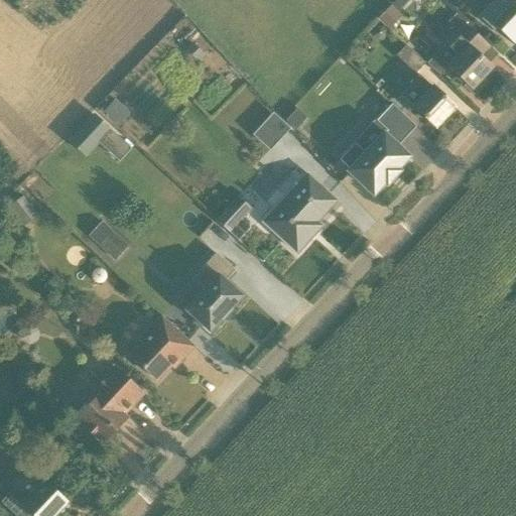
[(410,0),(396,0),(390,6),(397,14),(411,1),(410,0)]
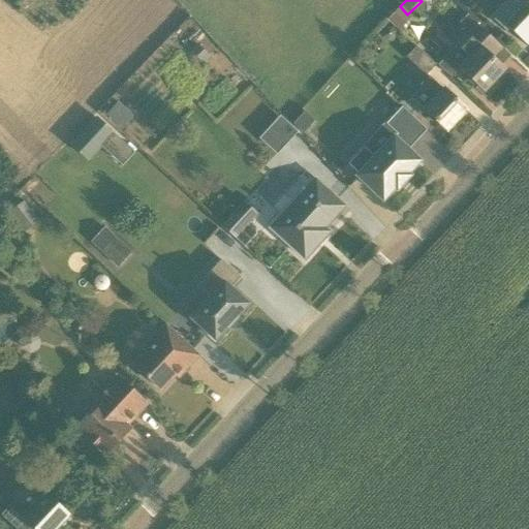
[(528,0),(511,0),(493,21),(505,32),(508,30),(527,47),(528,44),(528,0)]
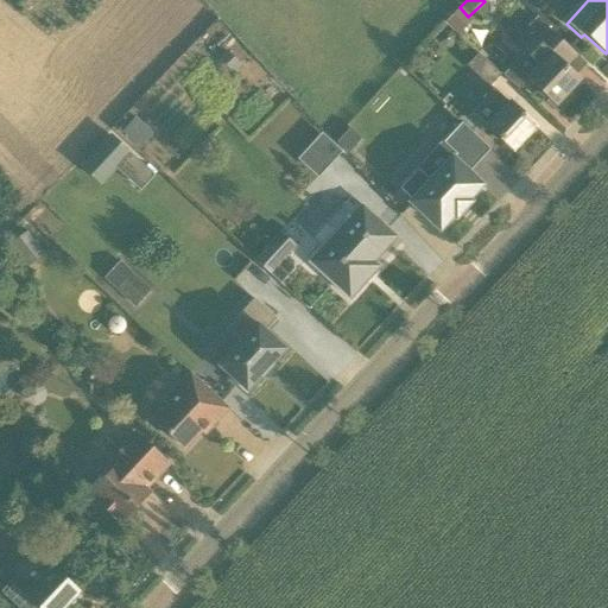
[(457,36),(472,20),(468,17),(460,7),(444,23),(457,36)]
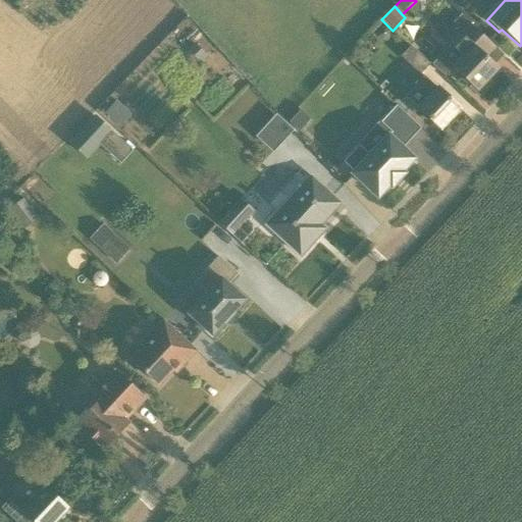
[(462,32),(450,45),(463,57),(453,68),(472,86),(469,89),(478,96),(489,84),(486,82),(498,69),(493,65),(485,58),(496,48),(472,25),(470,22),(461,14),(453,22),(462,32)]
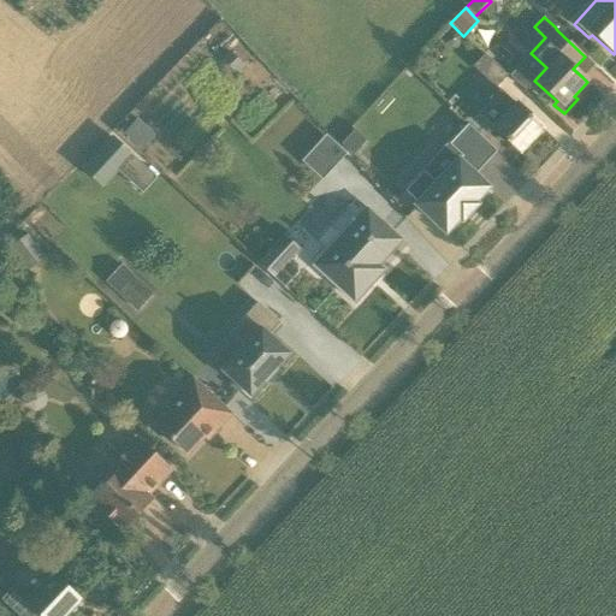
[(231,52),(221,60),(235,75),(244,66),(231,52)]
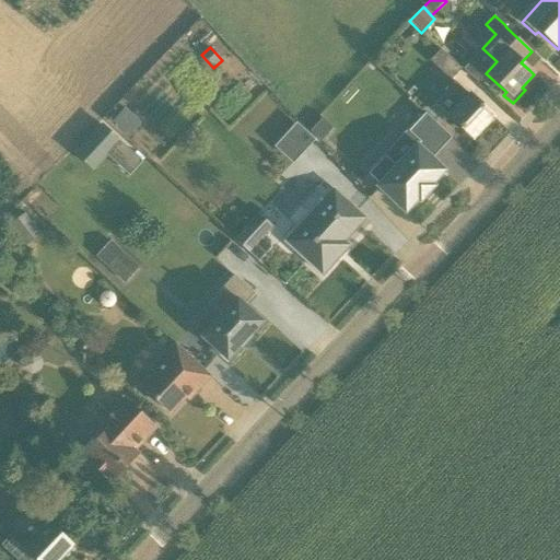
[(450,80),(461,69),(440,50),(430,61),(450,80)]
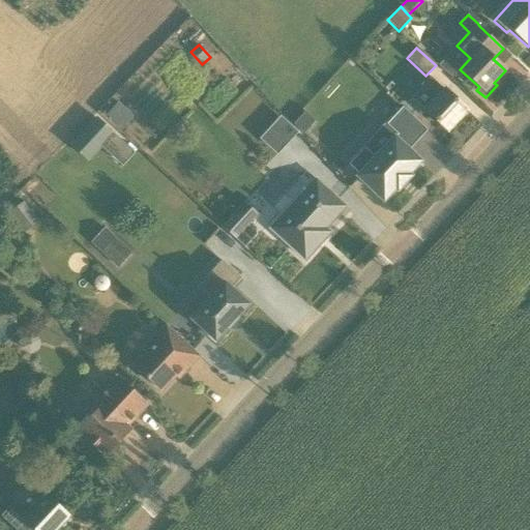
[(467,111),(445,89),(444,89),(432,77),(411,98),(447,133),(467,111)]
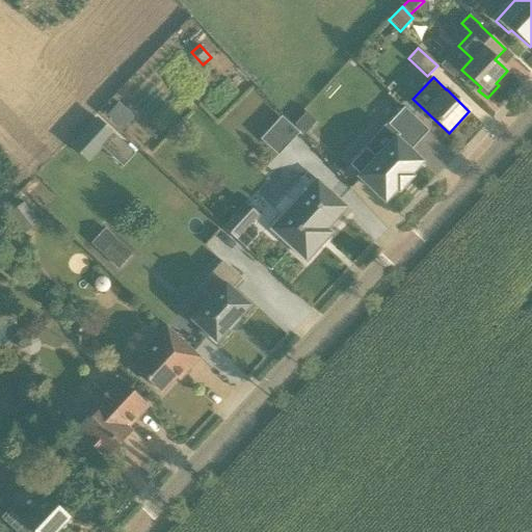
[(387,83),(381,88),(388,95),(393,89),(387,83)]
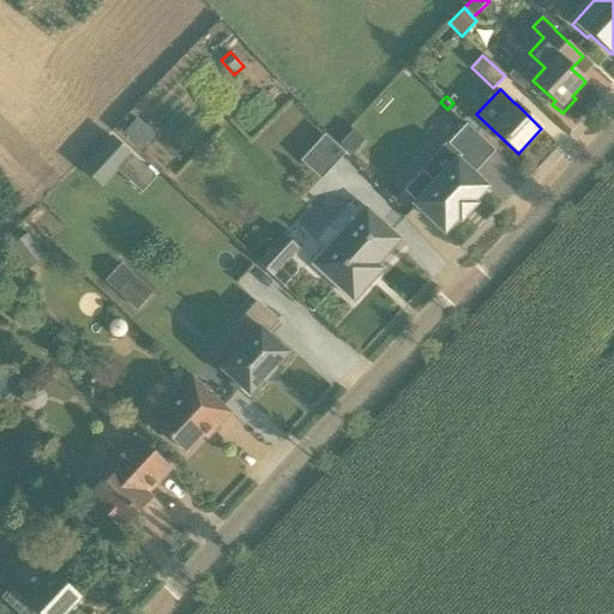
[(137,120),(124,134),(140,150),(155,136),(137,120)]
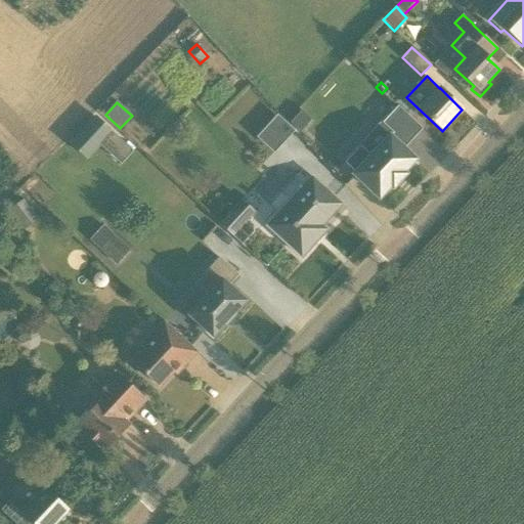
[(423,129),(398,106),(383,123),(393,133),(372,157),(361,146),(346,163),(356,173),(355,174),(381,198),(392,185),(394,187),(406,174),(404,172),(416,160),(404,149),(423,129)]
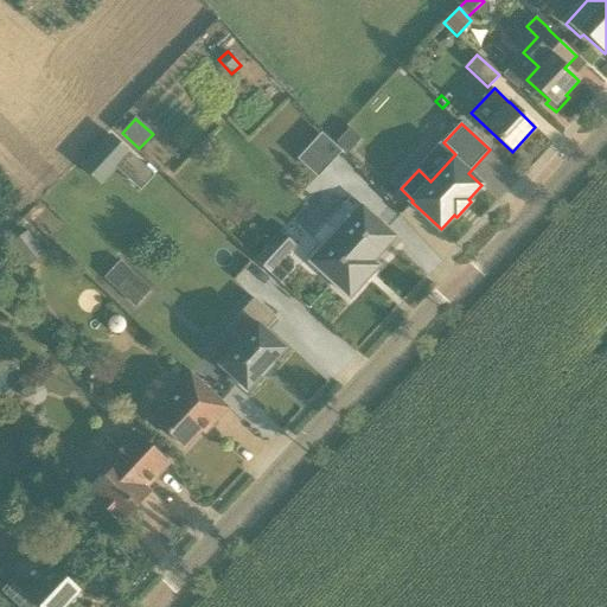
[(350,128),(336,142),(346,154),(360,140),(350,128)]
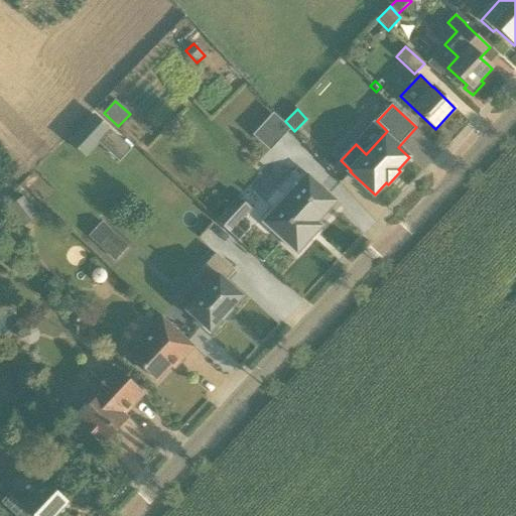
[(87,158),(111,131),(95,117),(71,143),(87,158)]
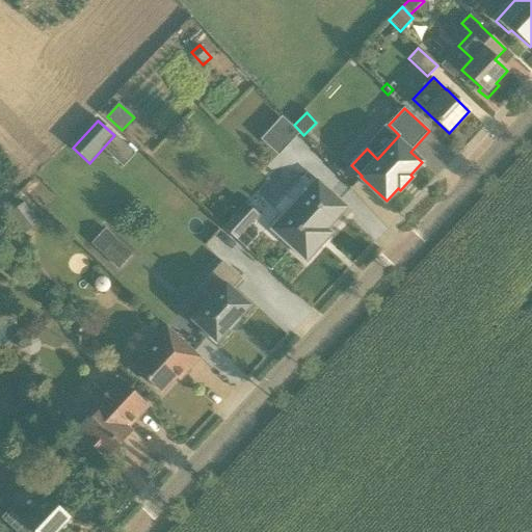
[(87,123),(73,139),(75,142),(90,125),(87,123)]
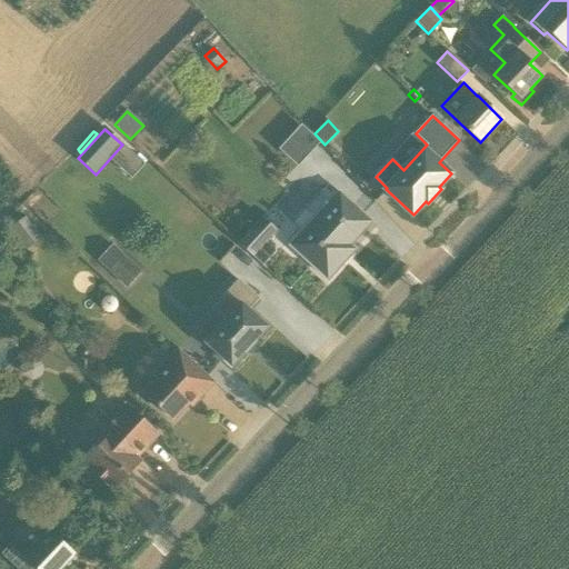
[(371,222),(339,193),(303,232),(313,241),(301,256),(328,280),(342,263),(337,259),(371,222)]
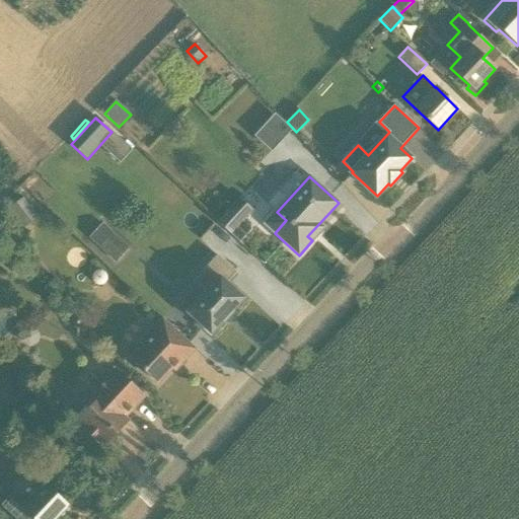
[(9,209),(23,228),(38,218),(23,199),(9,209)]
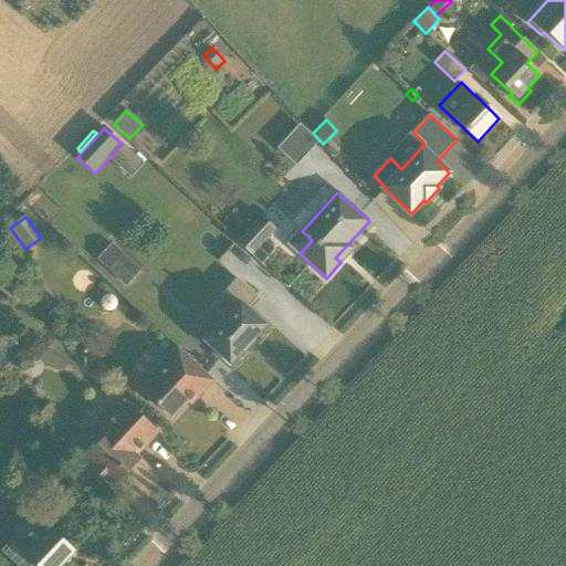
[(275,230),(261,217),(237,243),(251,257),(275,230)]
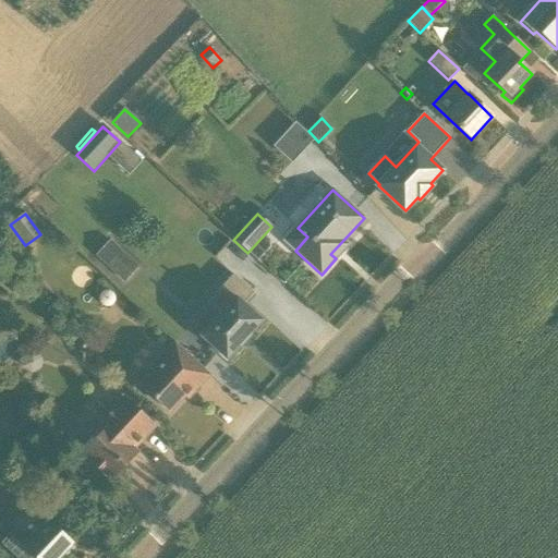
[(206,215),(189,234),(214,257),(231,238),(206,215)]
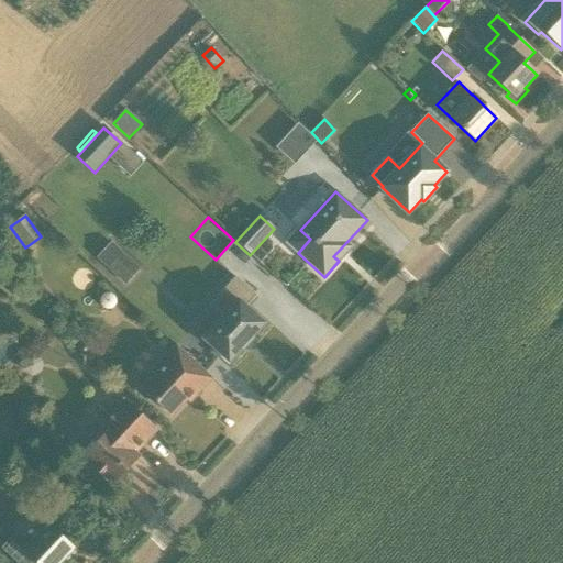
[(124,285),(139,269),(112,243),(97,258),(124,285)]
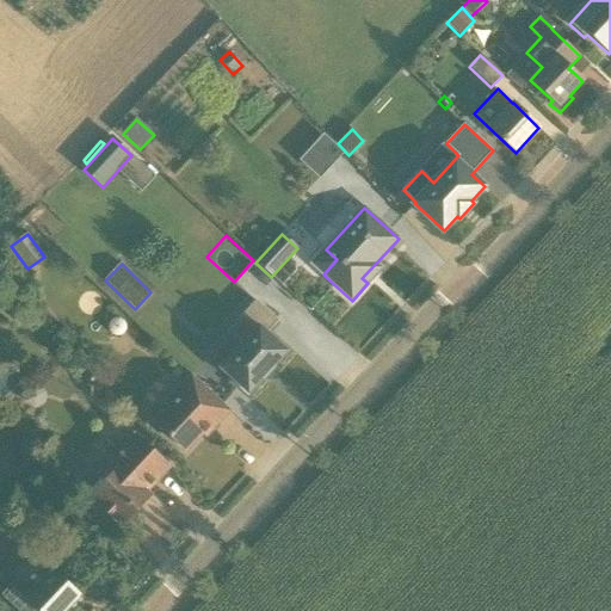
[(242,344),(220,369),(248,394),(263,378),(264,380),(273,369),(272,368),(287,352),(266,333),(277,321),(255,302),(228,332),(242,344)]
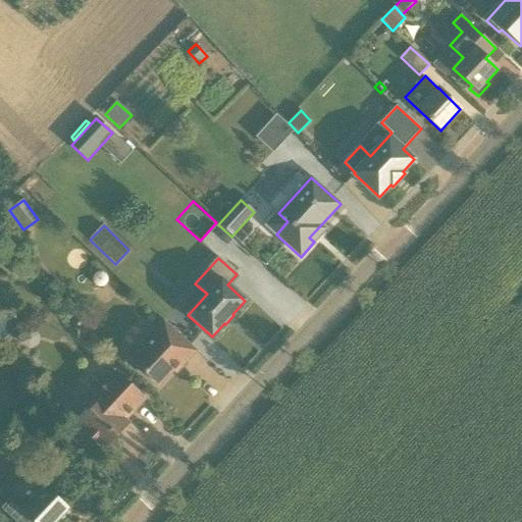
[(172,368),(176,363),(181,367),(196,351),(162,319),(138,344),(141,347),(129,359),(158,385),(173,369),(172,368)]
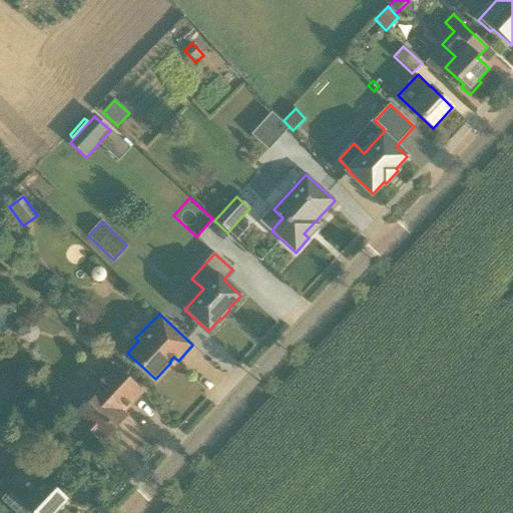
[(87,404),(75,416),(85,425),(102,442),(126,416),(123,413),(142,392),(114,365),(82,399),(87,404)]
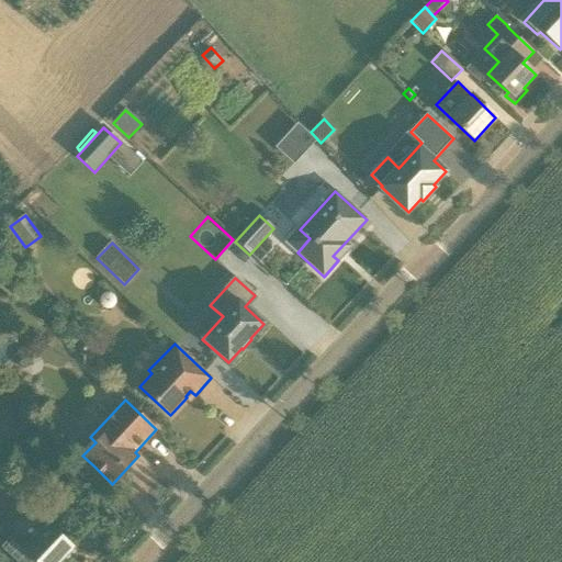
[(36,561),(59,561),(72,548),(47,525),(29,544),(15,532),(0,548),(15,561),(36,561)]
